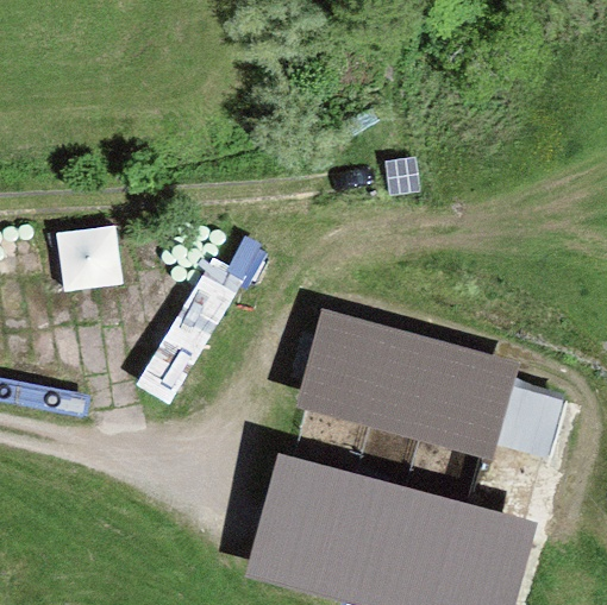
[(413,155),(383,159),(388,194),(418,189),(413,155)]
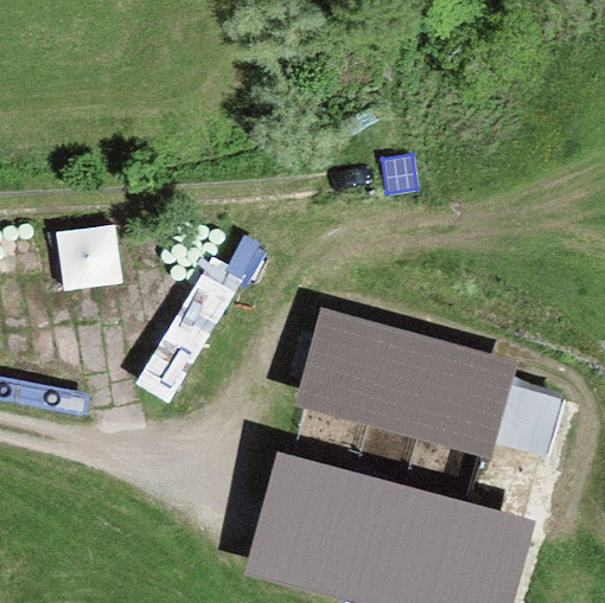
[(72,207),(75,262),(131,260),(128,205),(72,207)]
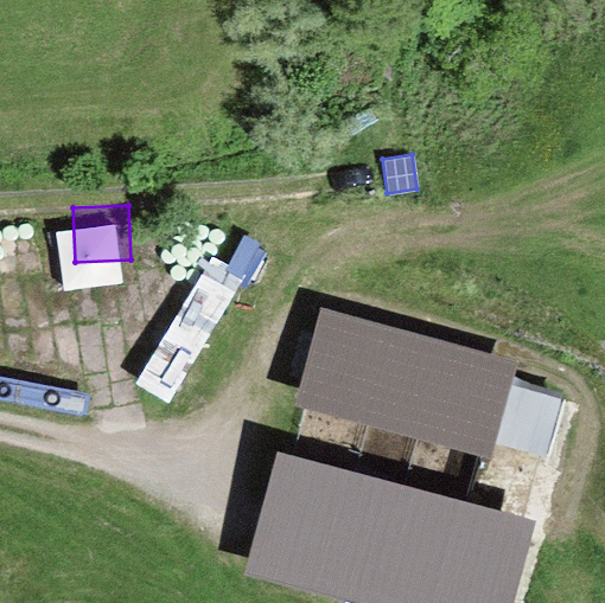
[(515,361),(322,306),(293,404),(486,460),(492,438),(509,383),(515,361)]
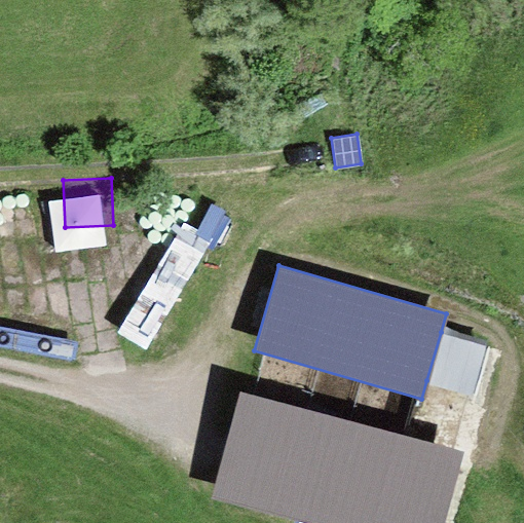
[(486,345),(441,332),(426,380),(473,394),(486,345)]
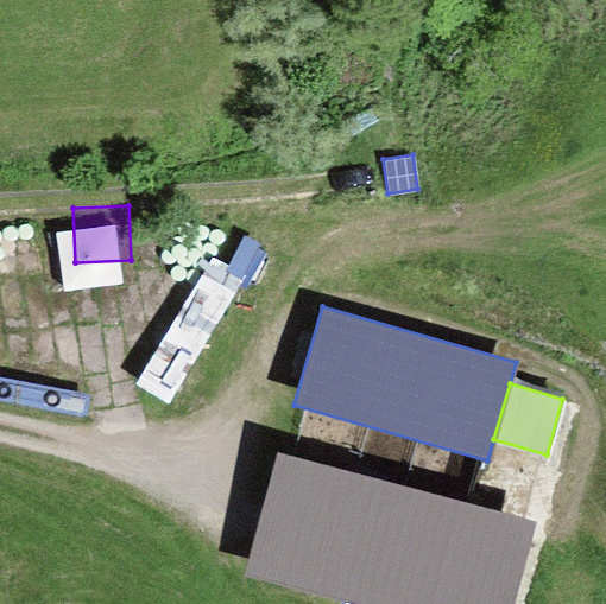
[(515,603),(537,521),(279,453),(247,574),(359,603),(515,603)]
